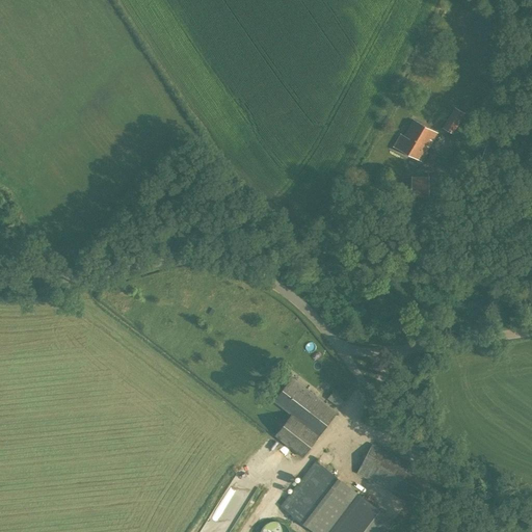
[(459,120),(461,115),(454,112),(452,116),(450,115),(443,128),(453,134),(460,121),(459,120)]
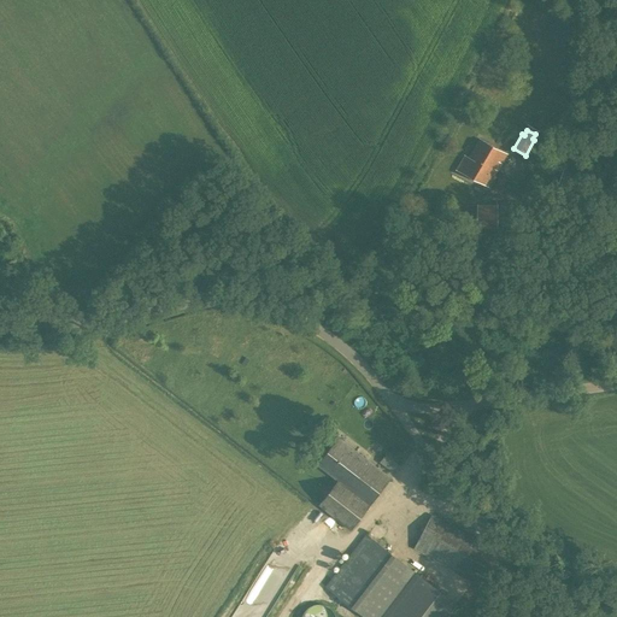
[(457,170),(487,187),(505,154),(480,139),(469,158),(465,156),(457,170)]
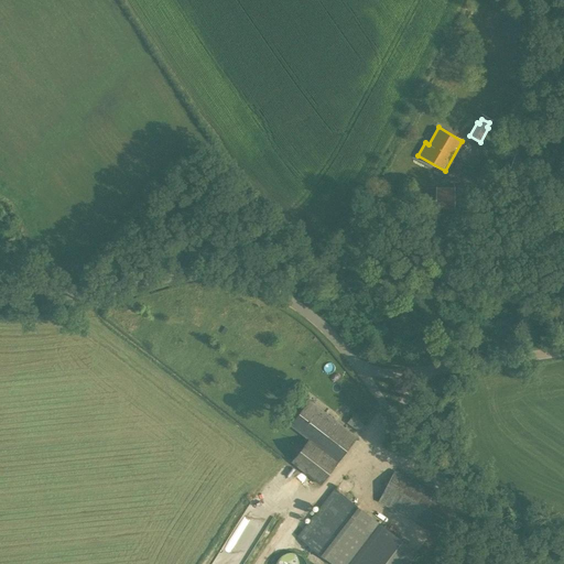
[(454,187),(436,187),(436,210),(455,209),(454,187)]
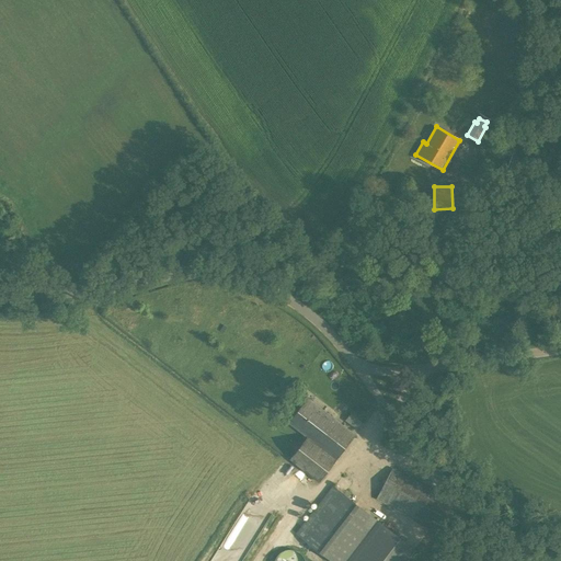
[(308,398),(289,422),(308,437),(290,459),(319,482),(355,435),(308,398)]
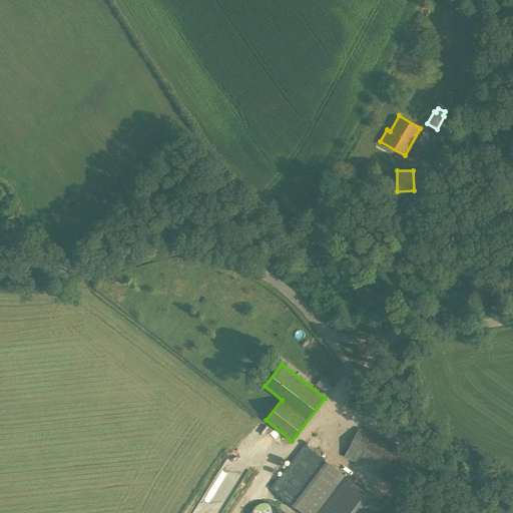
[(334,389),(321,378),(316,385),(329,395),(334,389)]
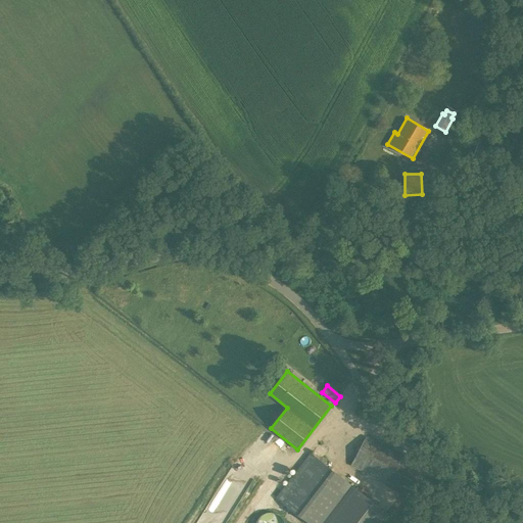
[(387,485),(387,486),(412,498),(423,476),(399,464),(402,456),(366,436),(350,466),(387,485)]
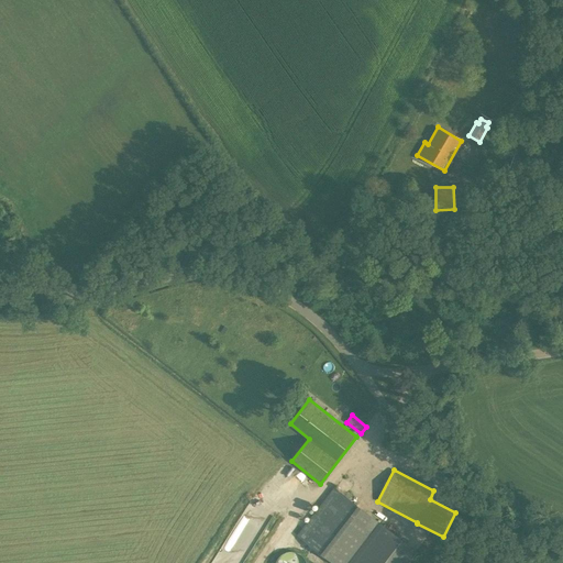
[(385,526),(371,516),(333,487),(315,512),(296,536),(332,562),(408,562),(418,551),(415,549),(385,526)]
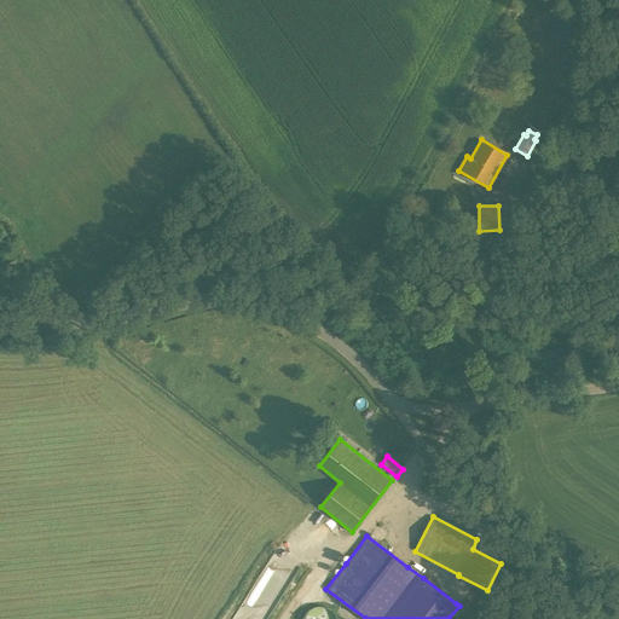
[(311,608),(310,609),(307,612),(306,614),(305,615),(304,617),(304,618),(302,618),(336,618),(337,618),(336,617),(336,615),(335,614),(334,613),(334,612),(333,611),(331,611),(330,609),(328,608),(327,607),(325,607),(323,606),(322,606),(319,606),(318,606),(317,607),(314,607),(312,608),(311,608)]
